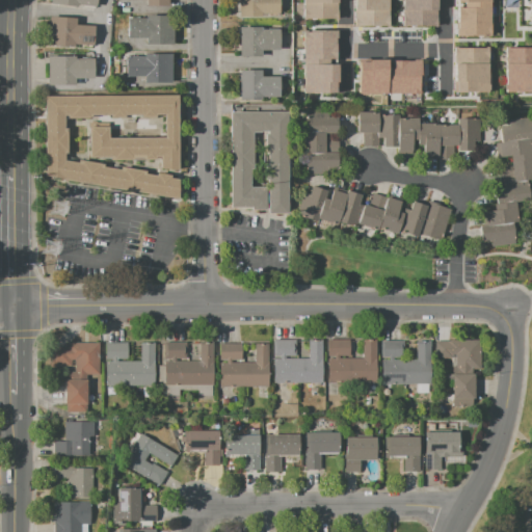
[(238,17),(238,0),(278,0),(278,16),(267,16),(267,14),(260,14),(260,17),(238,17)]
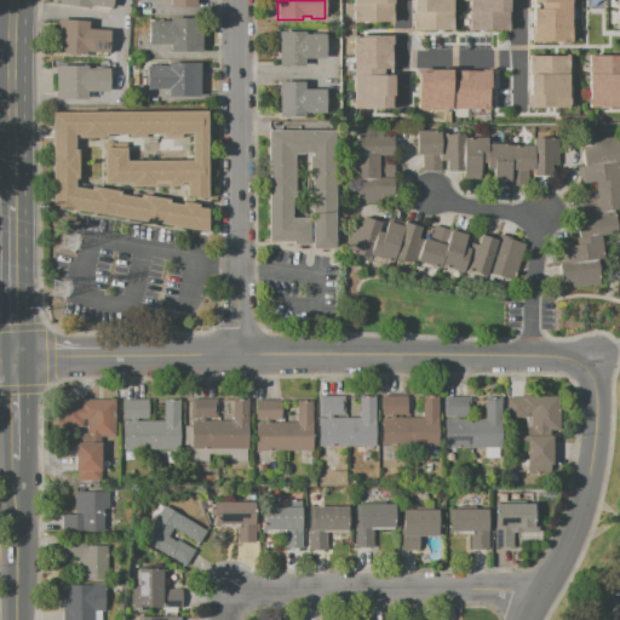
[(350,0),(350,21),(390,22),(390,0),(350,0)]
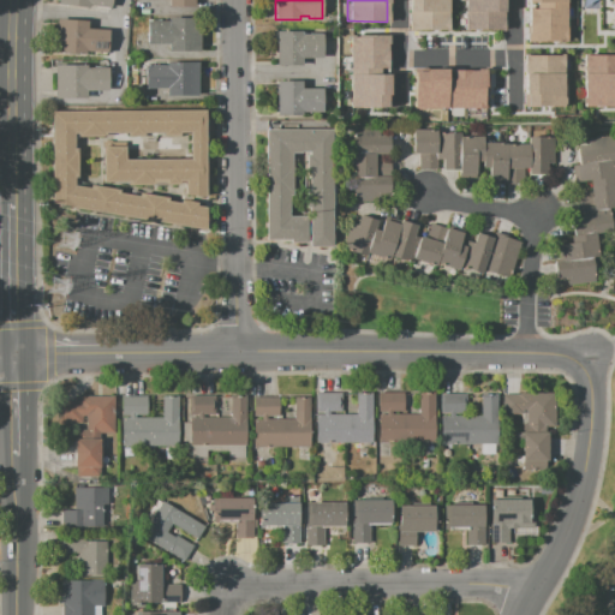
[(407,0),(407,30),(448,30),(447,0),(407,0)]
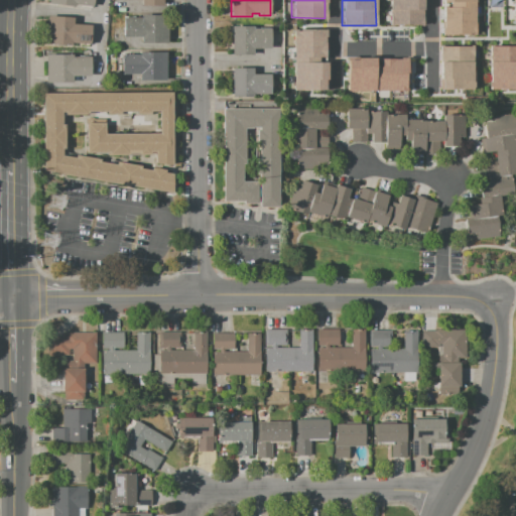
[(422,0),(388,0),(388,25),(422,24),(422,0)]
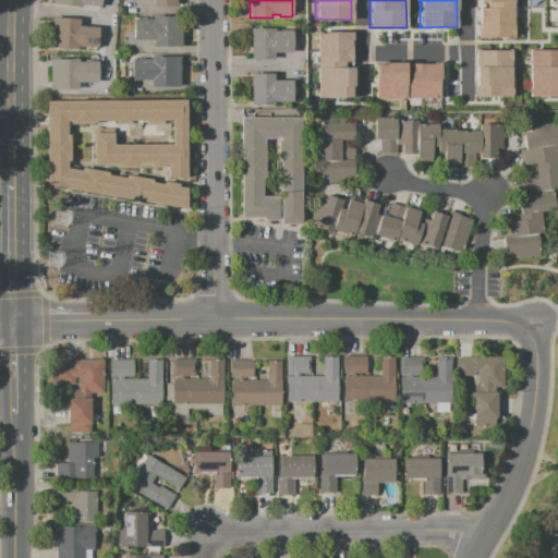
[(517,0),(481,0),(481,8),(499,8),(499,13),(482,13),(482,43),(518,43),(517,0)]
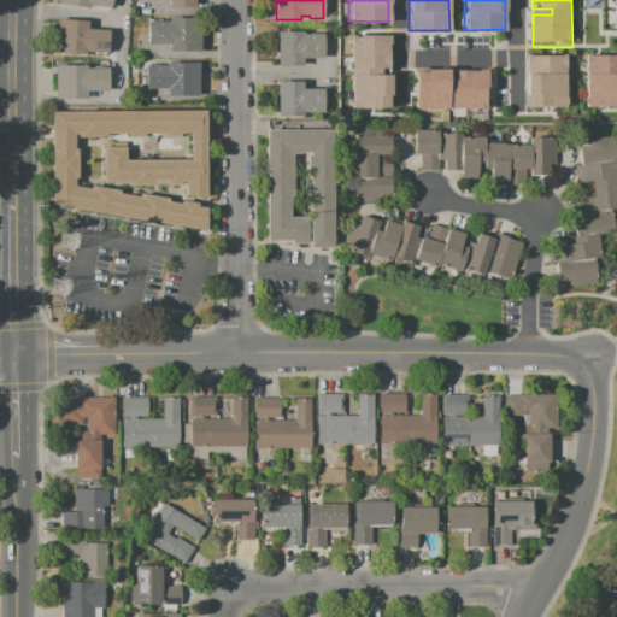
[(200,51),(168,51),(168,43),(147,43),(147,22),(169,22),(169,18),(200,18),(200,51)]
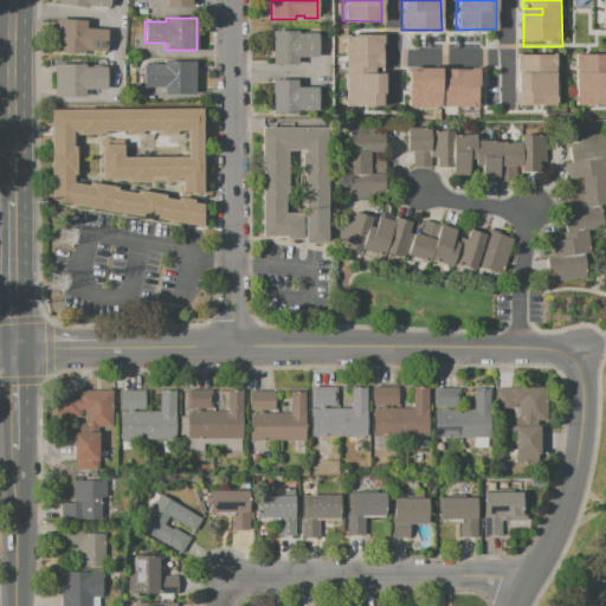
[(56,19),(85,20),(85,28),(107,30),(104,53),(88,52),(88,51),(84,51),(84,53),(53,51),(56,19)]
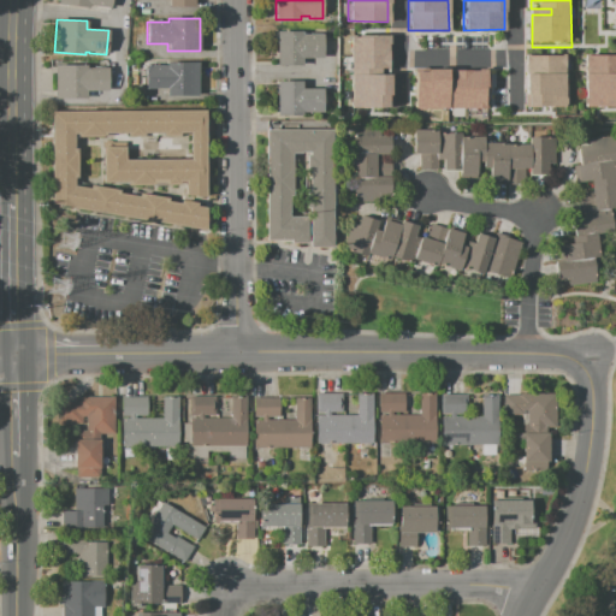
[(277,31),(302,31),(302,34),(323,34),(323,58),(302,58),(302,65),(277,65),(277,31)]
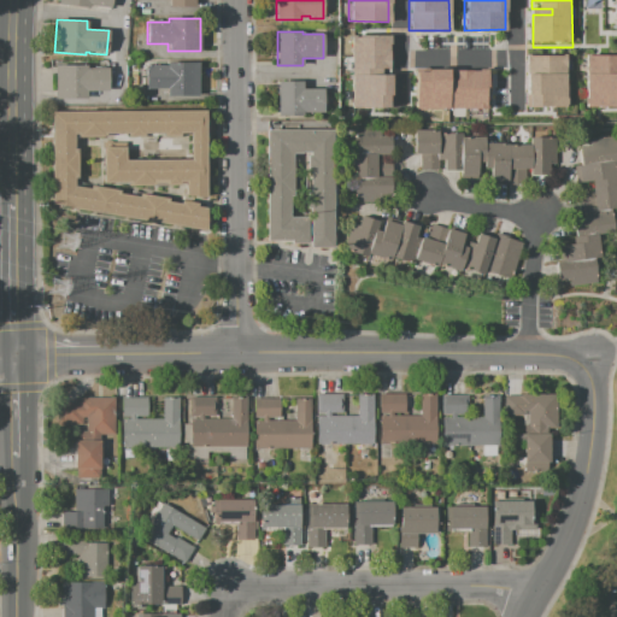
[(389,35),(350,35),(350,107),(389,107),(389,35)]
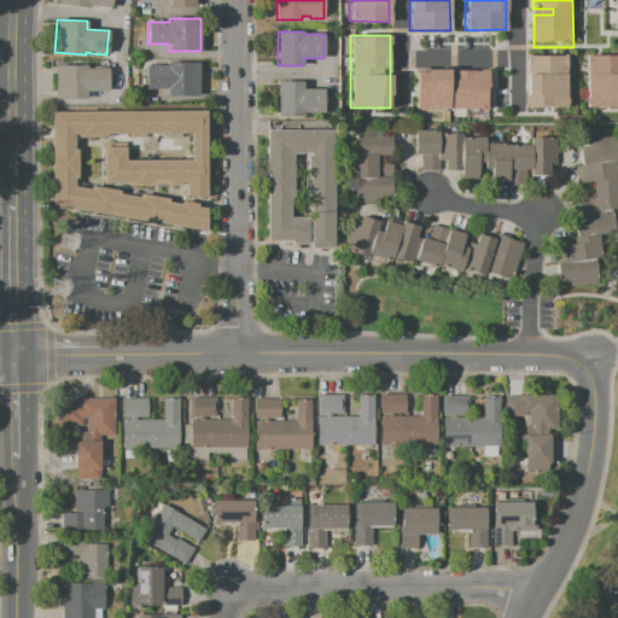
[(534,54),(572,54),(573,106),(534,108),(534,54)]
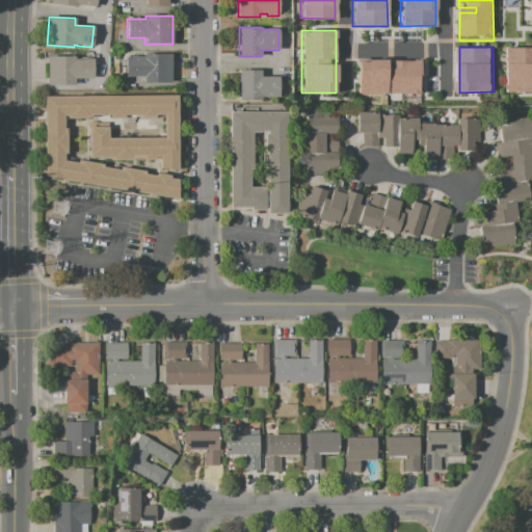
[(504,48),(531,48),(531,92),(504,94),(504,48)]
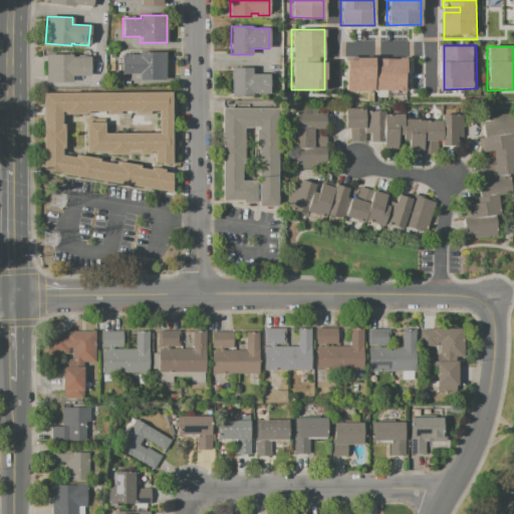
[(165,80),(139,80),(139,73),(122,73),(122,54),(139,54),(139,50),(165,50),(165,80)]
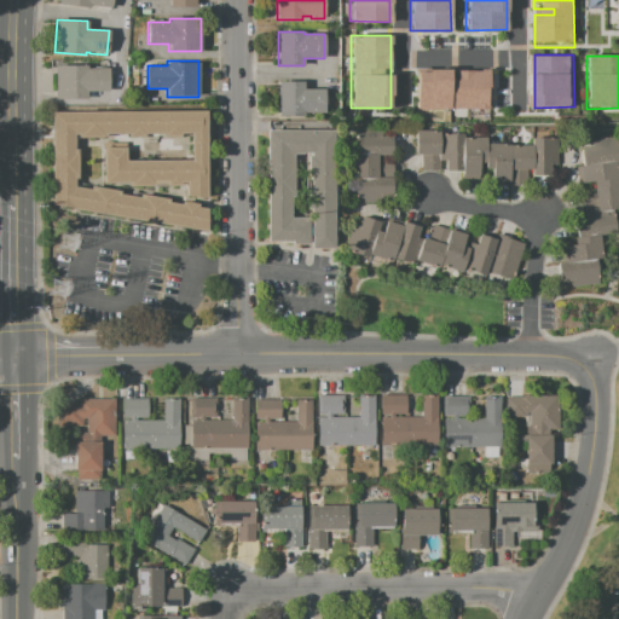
[(56,65),(86,65),(86,68),(108,68),(108,91),(87,92),(87,99),(56,99),(56,65)]
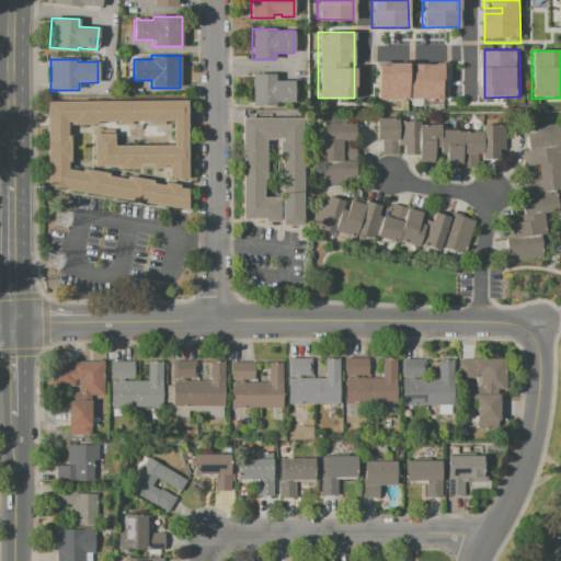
[(442,99),(442,64),(409,64),(376,64),(376,99),(442,99)]
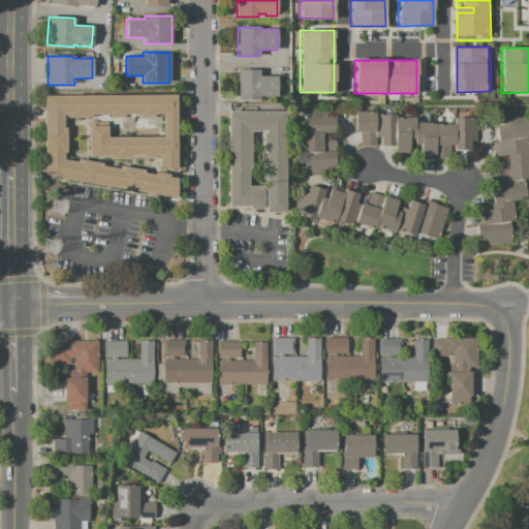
[(238,70),(259,70),(259,75),(277,75),(277,96),(259,96),(259,99),(238,99),(238,70)]
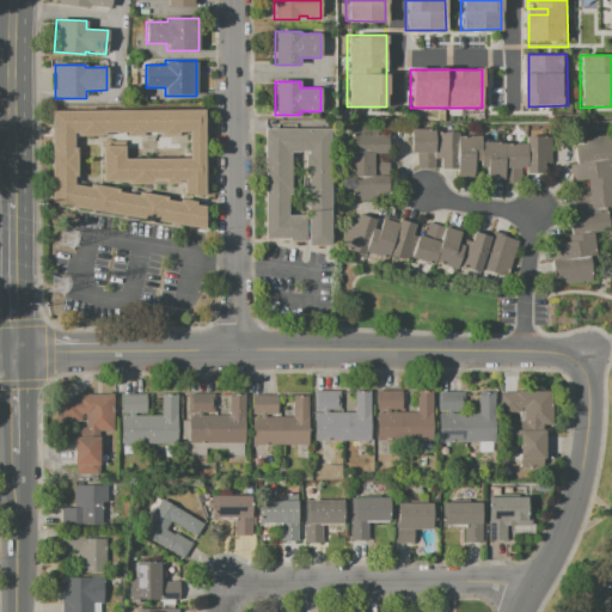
[(204,196),(204,110),(49,111),(50,202),(203,228),(206,206),(195,204),(196,202),(179,199),(179,202),(166,200),(166,197),(138,193),(138,195),(118,191),(118,189),(90,183),(89,187),(73,184),(73,176),(77,177),(75,147),(73,147),(73,133),(78,133),(78,135),(103,135),(103,133),(127,133),(127,135),(142,135),(142,132),(161,132),(161,135),(177,135),(177,132),(189,132),(189,158),(124,158),(124,146),(101,147),(102,182),(127,182),(127,184),(183,184),(183,194),(204,196)]
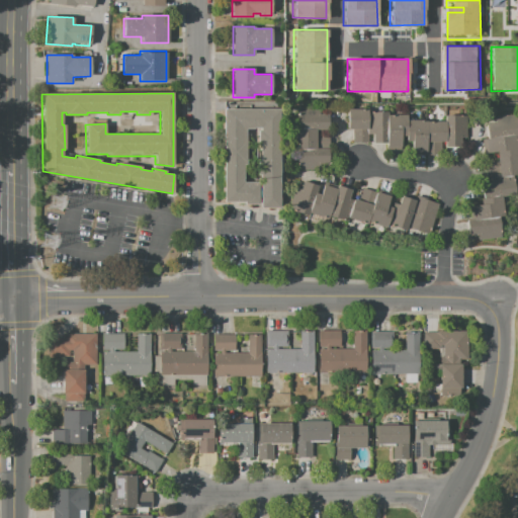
[(328,114),(318,114),(318,108),(296,108),(296,128),(295,128),(295,150),(296,150),(296,170),(319,170),(319,165),(328,165),(328,149),(316,149),(316,144),(329,144),(329,134),(316,134),(316,130),(328,130),(328,114)]
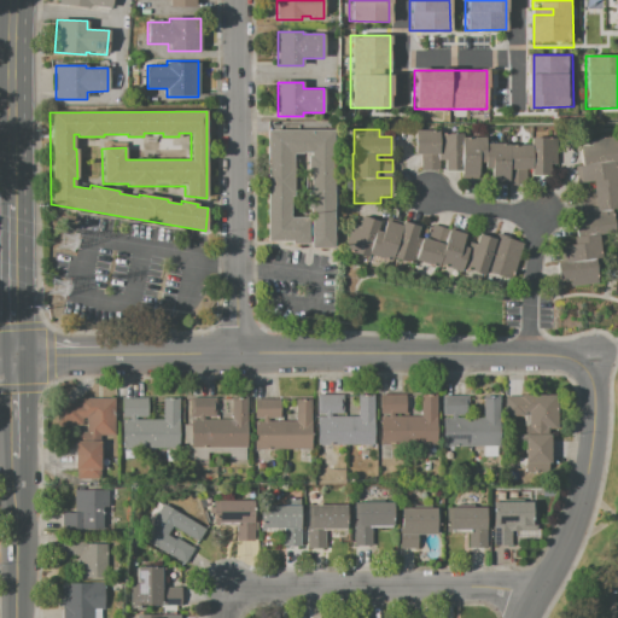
[(333,248),(310,248),(310,207),(307,207),(307,191),(310,191),(310,173),(307,173),(307,156),(309,156),(309,153),(293,153),(293,196),(290,196),(290,217),(309,217),(309,243),(292,243),(292,240),(267,240),(267,130),(333,130),(333,248)]
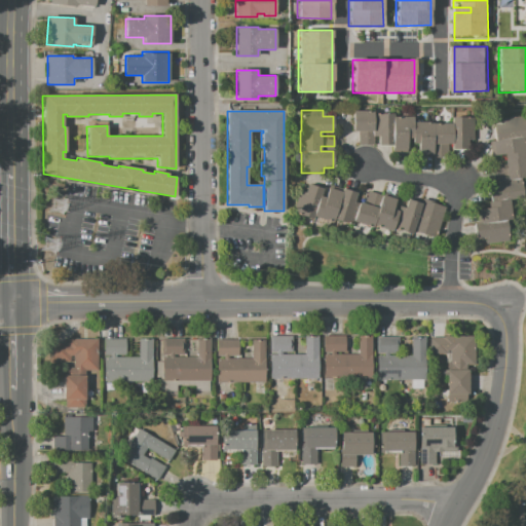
[(474,117),(451,117),(451,123),(431,123),(431,122),(412,122),(412,116),(393,117),(393,114),(374,114),(374,111),(353,111),(353,132),(358,132),(358,145),(373,145),(373,136),(378,136),(378,146),(392,146),(392,151),(407,151),(407,139),(412,139),(412,145),(417,144),(418,157),(448,157),(448,144),(452,144),(452,149),(467,149),(467,140),(474,140),(474,117)]
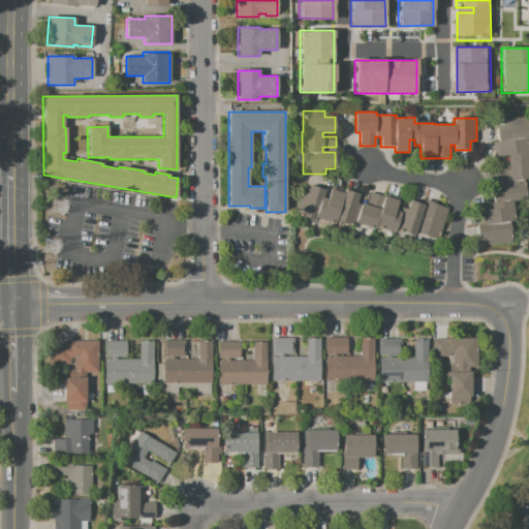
[(528,130),(527,117),(504,120),(505,126),(496,127),(498,142),(494,142),(496,157),(506,156),(506,161),(494,163),(497,183),(500,183),(501,187),(492,188),(494,203),(490,204),(491,209),(479,211),(481,224),(476,225),(478,241),(487,240),(488,246),(511,243),(509,222),(514,221),(511,201),(526,199),(523,180),(528,180),(528,173),(527,158),(528,158),(527,138),(528,137),(528,130)]
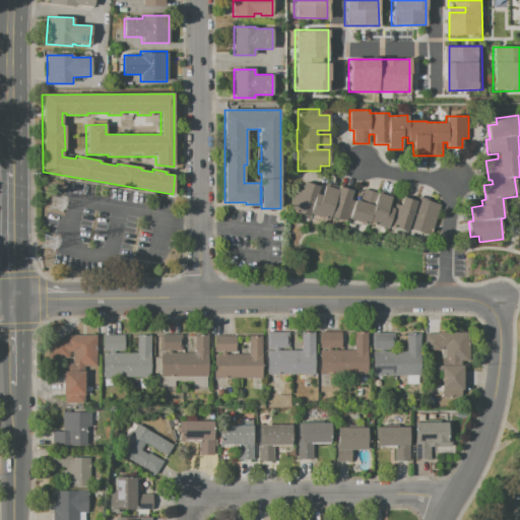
[(288,210),(296,188),(301,190),(304,182),(318,187),(316,193),(321,195),(324,185),(337,190),(338,186),(352,191),(350,198),(359,201),(364,188),(391,198),(388,207),(392,208),(394,203),(400,205),(402,197),(415,201),(417,196),(441,204),(431,235),(408,228),(407,232),(388,225),(387,230),(369,223),(368,225),(346,218),(345,221),(330,216),(329,220),(310,214),(310,216),(288,210)]
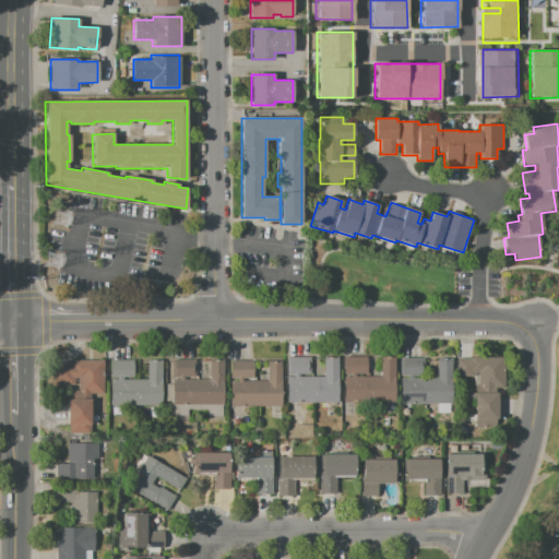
[(458,358),(471,358),(471,357),(504,357),(504,389),(495,389),(495,393),(497,393),(498,421),(474,421),(474,388),(475,388),(475,385),(474,385),(473,377),(458,377),(458,358)]
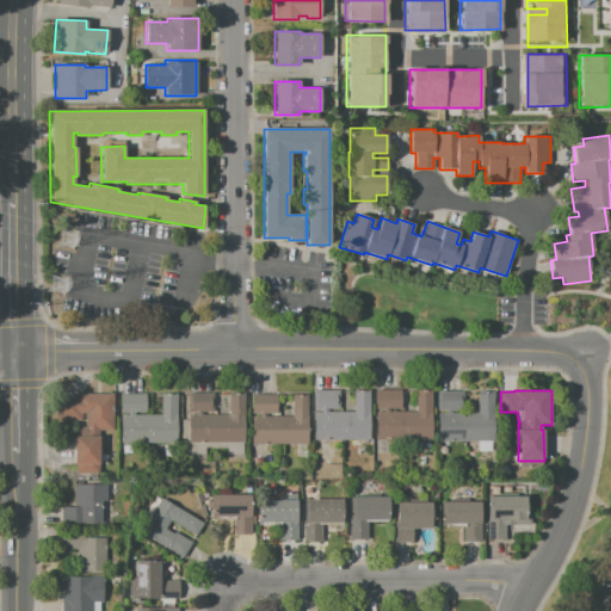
[(314,442),(314,413),(353,413),(353,392),(369,392),(369,440),(314,442)]
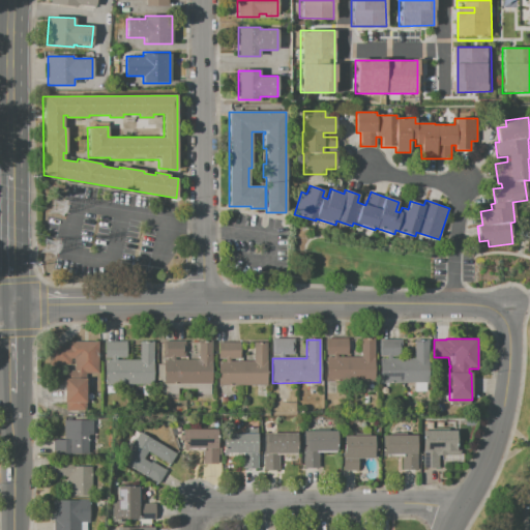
[(335,356),(325,356),(325,340),(335,340),(335,356)]
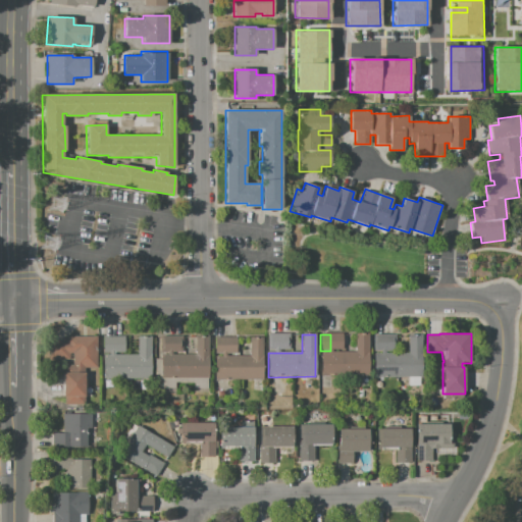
[(321,376),(321,353),(355,354),(355,334),(368,334),(368,376),(321,376)]
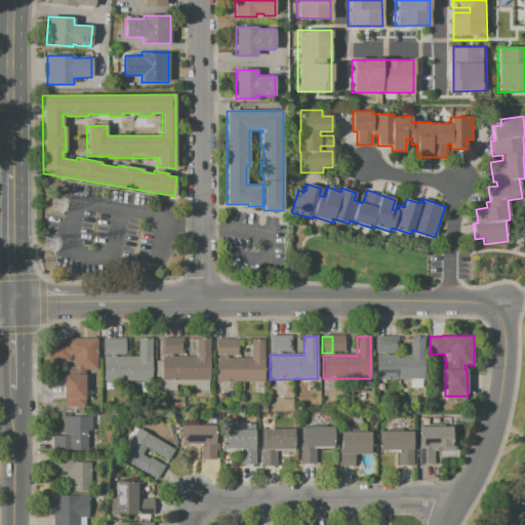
[(332,336),(344,336),(345,353),(332,353),(332,336)]
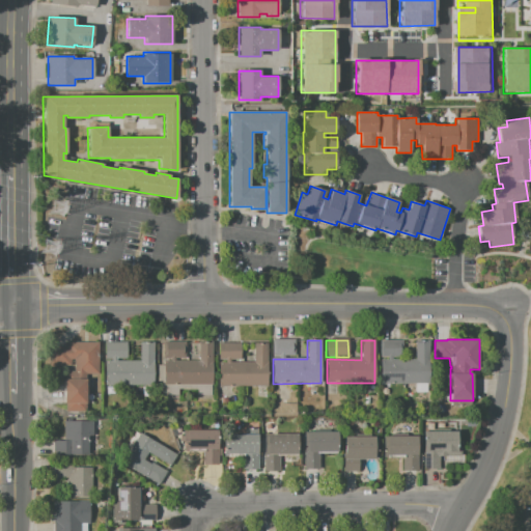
[(281,357),(272,357),(272,341),(281,341),(281,357)]
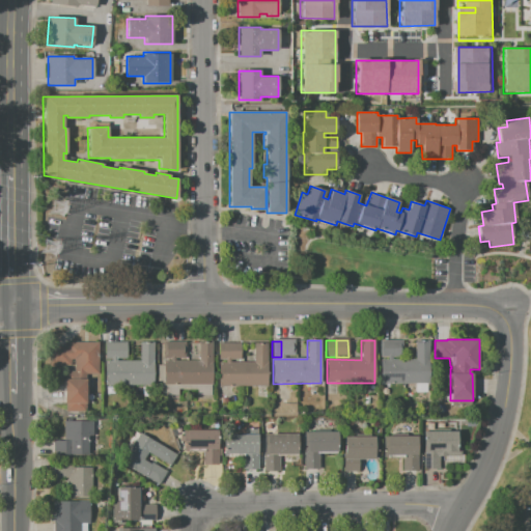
[(281,341),(294,341),(294,357),(281,357),(281,341)]
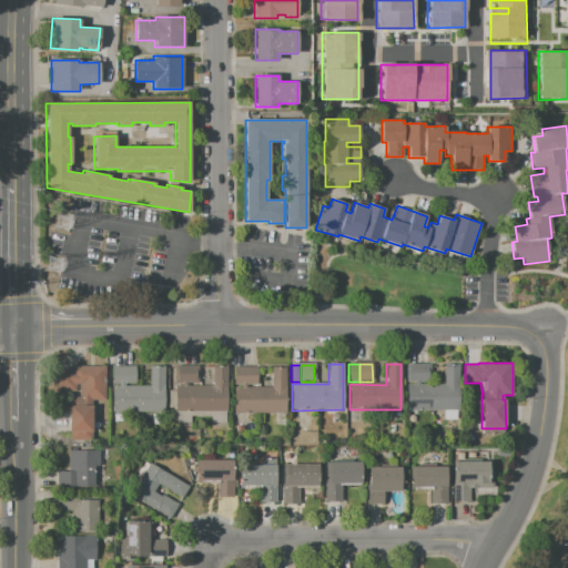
[(90,399),(90,405),(91,405),(91,440),(70,440),(70,432),(68,432),(68,405),(70,405),(70,397),(79,397),(79,389),(75,388),(75,392),(58,392),(58,371),(71,371),(71,366),(105,366),(105,399),(90,399)]
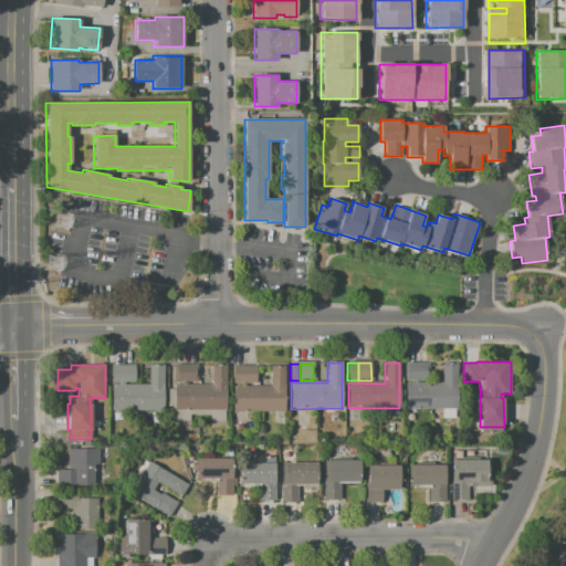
[(122,381),(111,381),(111,365),(122,365),(122,381)]
